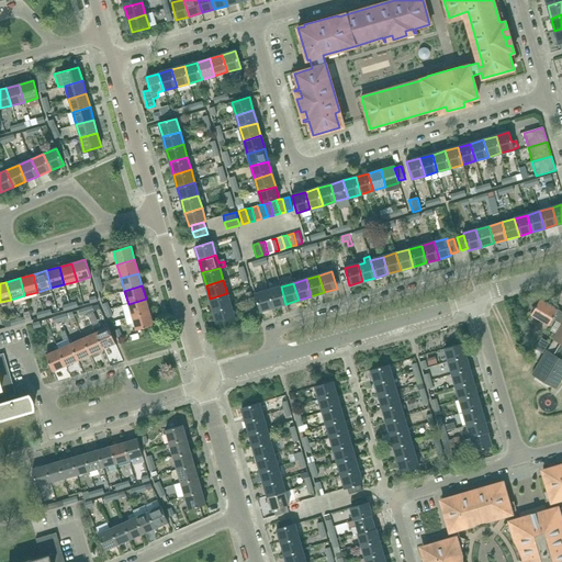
[(273,307),(285,304),(281,287),(268,290),(273,307)]
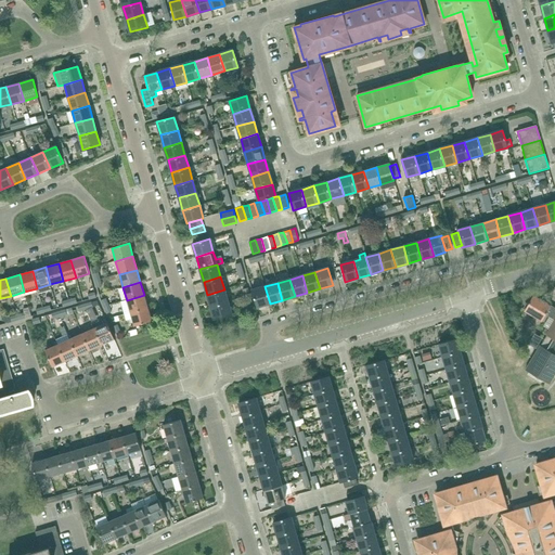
[(257,307),(270,304),(265,286),(252,291),(257,307)]
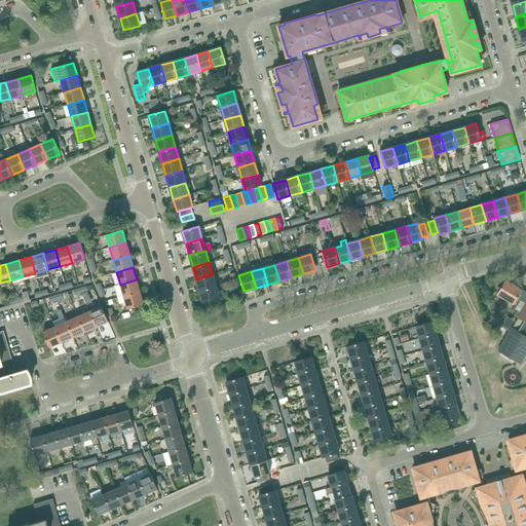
[(199,291),(216,286),(213,274),(196,279),(199,291)]
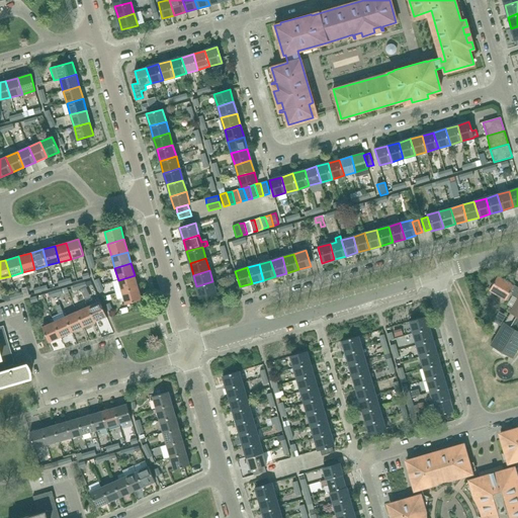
[(121,292),(138,287),(135,275),(118,280),(121,292)]
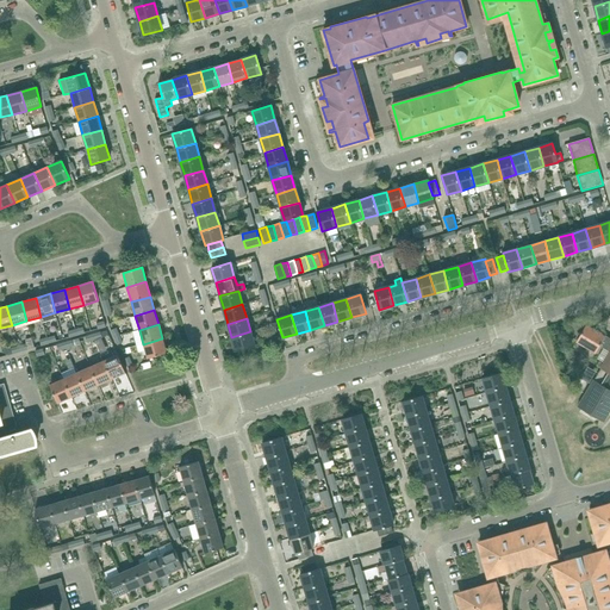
[(603,348),(609,352),(609,350),(609,338),(586,325),(582,334),(579,334),(577,338),(578,340),(577,342),(596,353),(601,343),(603,344),(603,348)]
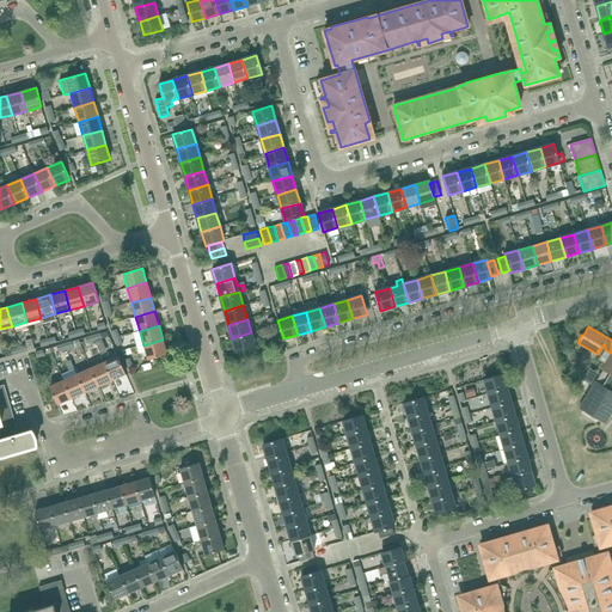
[(237,353),(255,347),(251,332),(232,338),(237,353)]
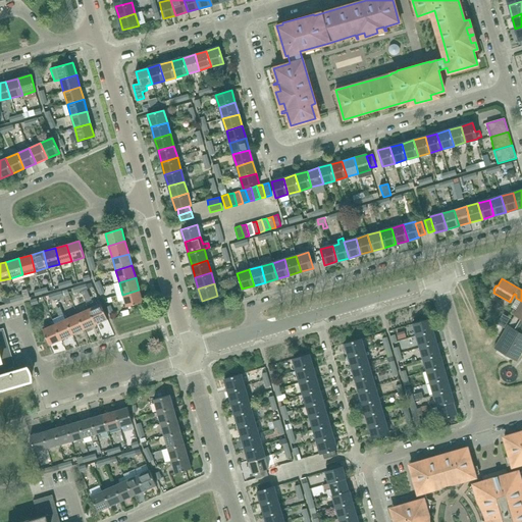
[(23,285),(27,295),(33,293),(30,284),(23,285)]
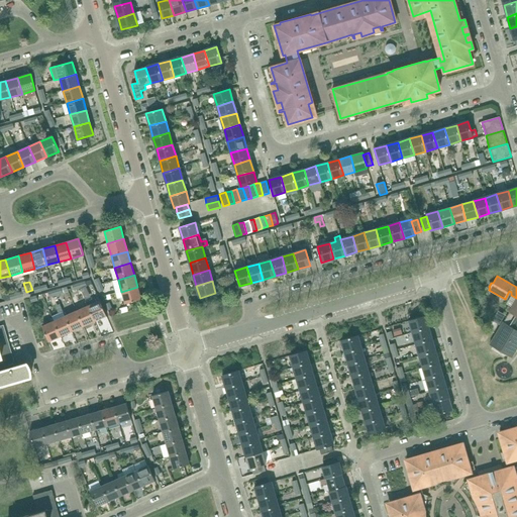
[(125,304),(141,299),(137,287),(121,292),(116,293),(117,299),(123,297),(125,304)]
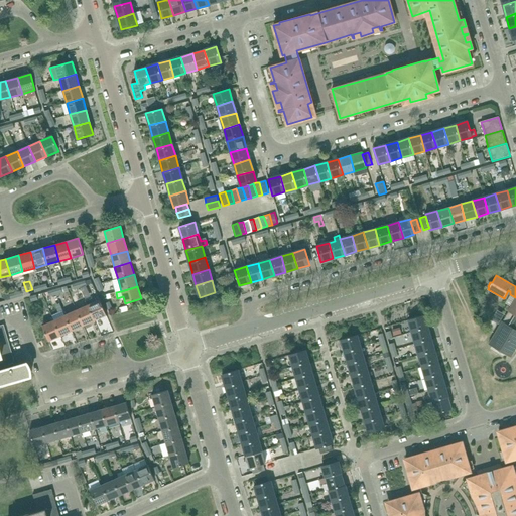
[(515,296),(515,297),(510,308),(505,315),(489,344),(511,357),(514,351),(515,348),(515,296)]
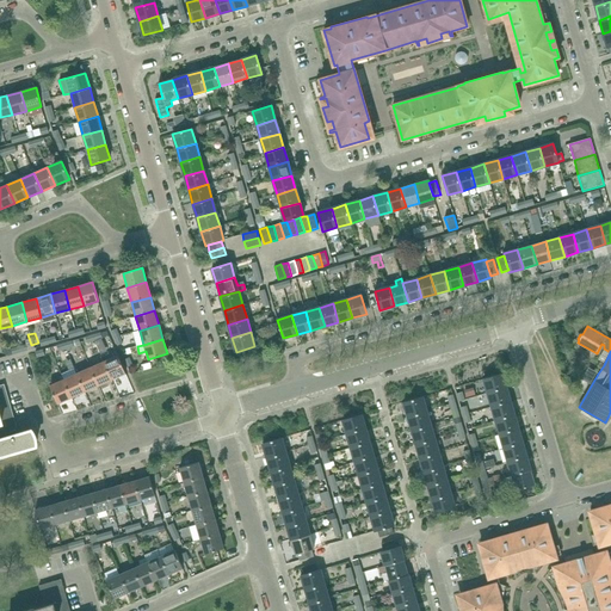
[(112,380),(125,374),(118,356),(104,362),(112,380)]
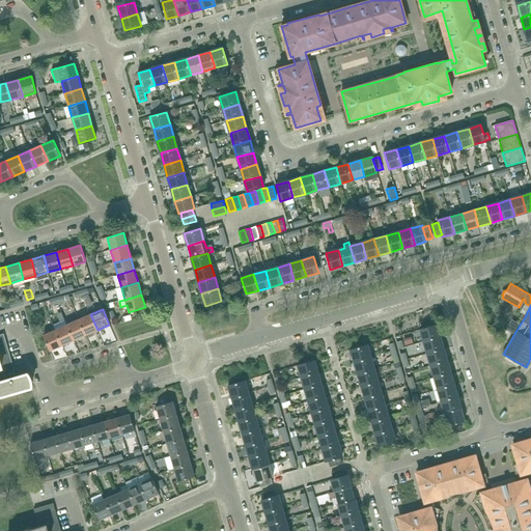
[(85,335),(98,330),(90,314),(79,319),(85,335)]
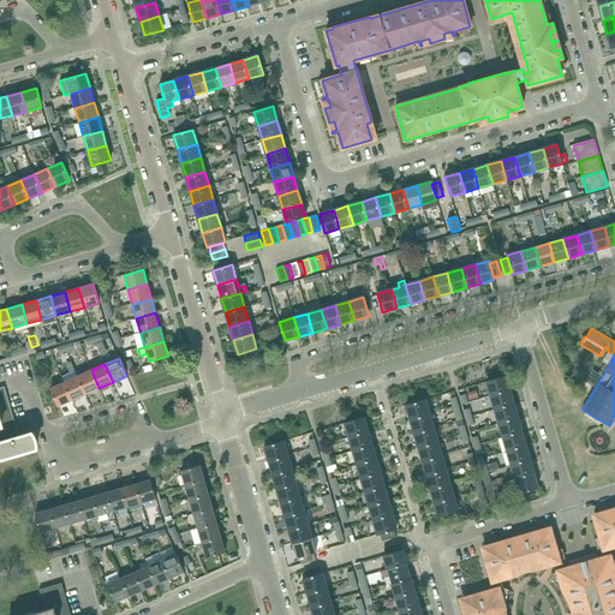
[(85,394),(99,388),(91,370),(77,376),(85,394)]
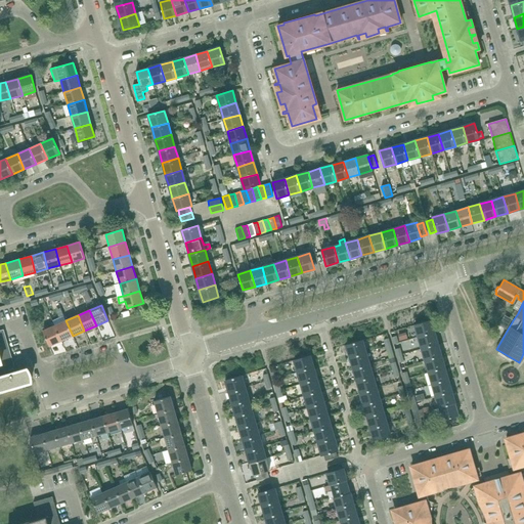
[(498,326),(506,332),(512,321),(505,317),(498,326)]
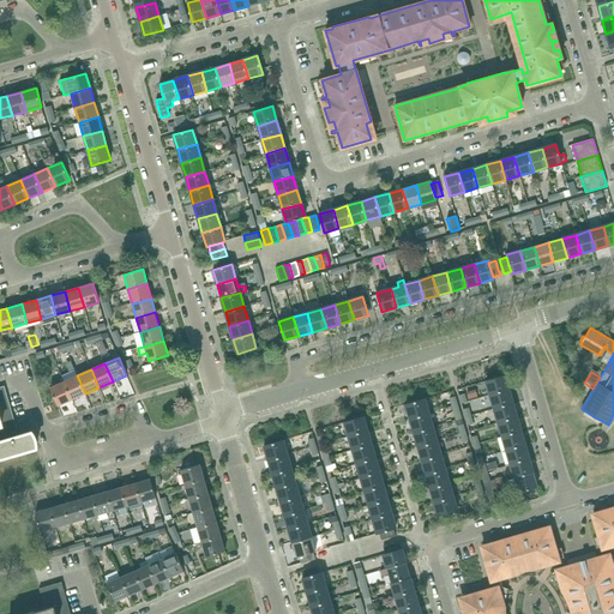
[(72,399),(85,393),(77,375),(64,381),(72,399)]
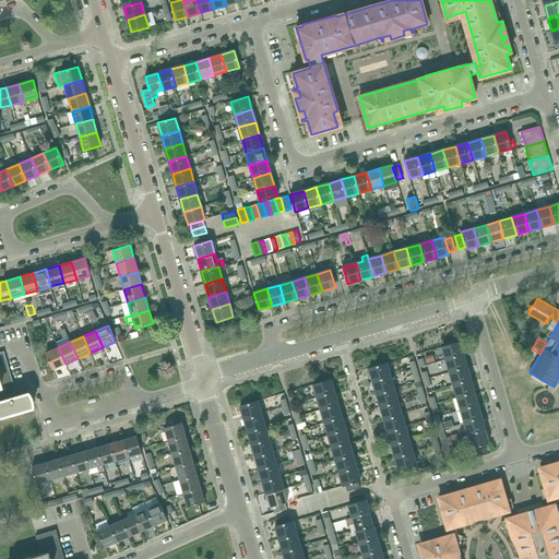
[(445,360),(463,355),(460,342),(442,347),(445,360)]
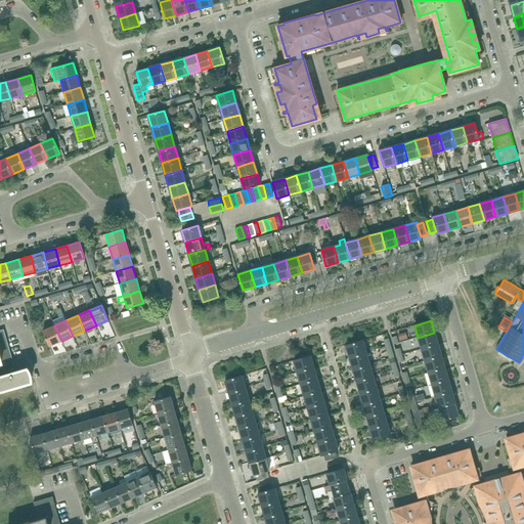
[(49,346),(61,341),(54,325),(42,331),(49,346)]
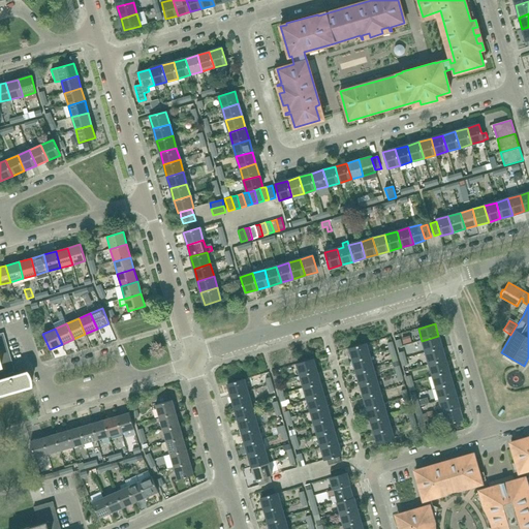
[(5,340),(3,333),(0,333),(0,394),(28,386),(28,385),(25,374),(25,373),(14,376),(12,370),(14,370),(14,369),(13,369),(5,340)]
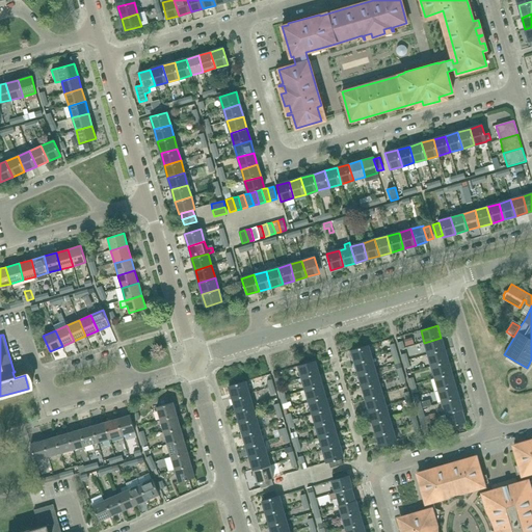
[(428,354),(445,350),(441,338),(424,343),(428,354)]
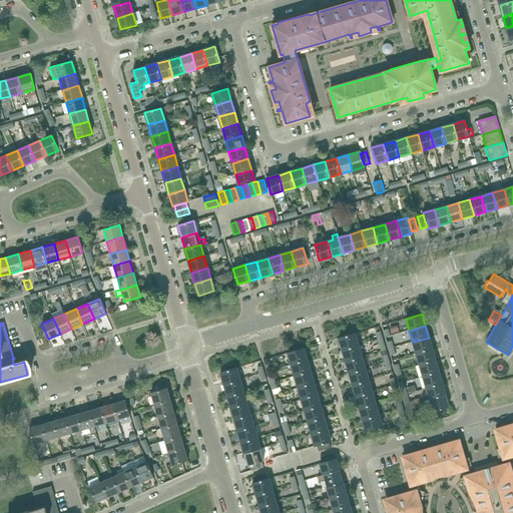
[(343,350),(358,346),(355,334),(339,338),(343,350)]
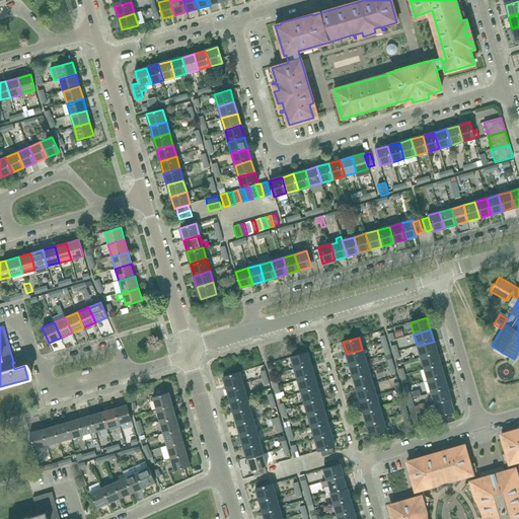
[(421,358),(437,353),(434,342),(418,346),(421,358)]
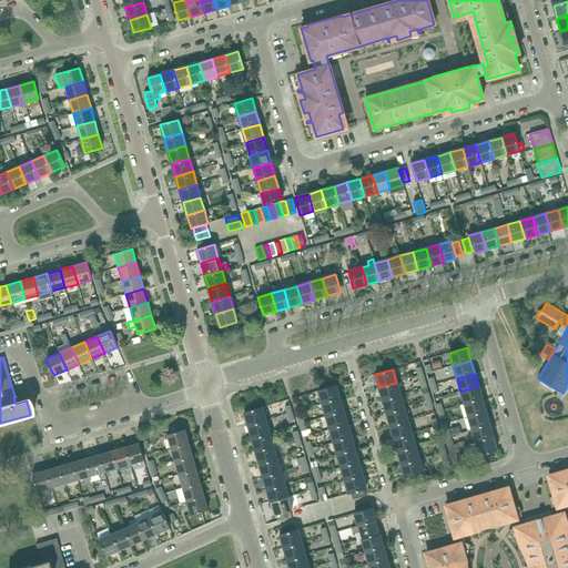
[(383,401),(401,395),(396,383),(379,387),(383,401)]
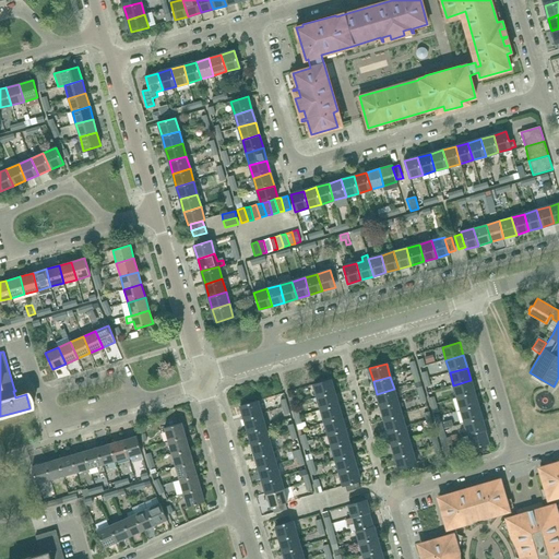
[(318,397),(334,392),(331,379),(313,384),(318,397)]
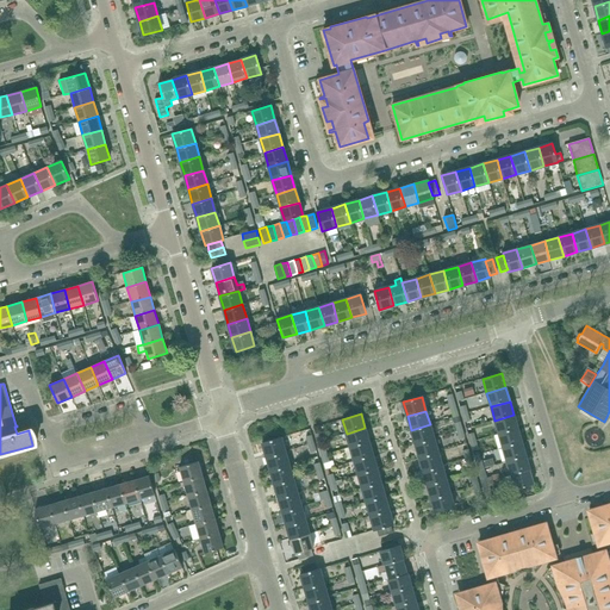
[(499,434),(517,429),(514,415),(495,421),(499,434)]
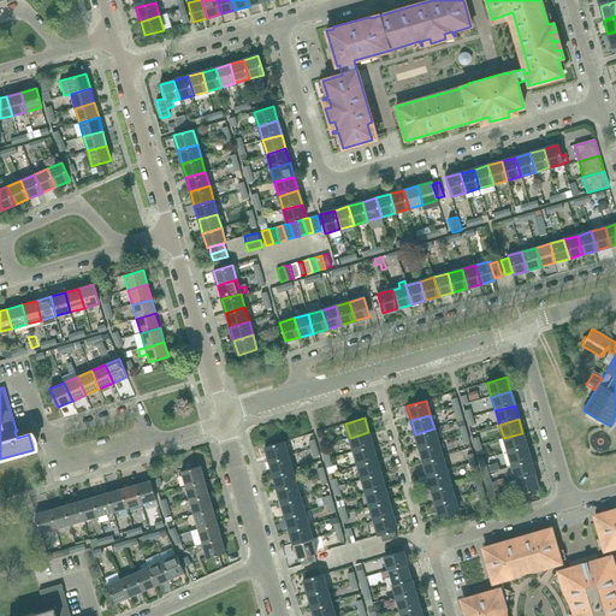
[(419,448),(438,443),(434,428),(415,434),(419,448)]
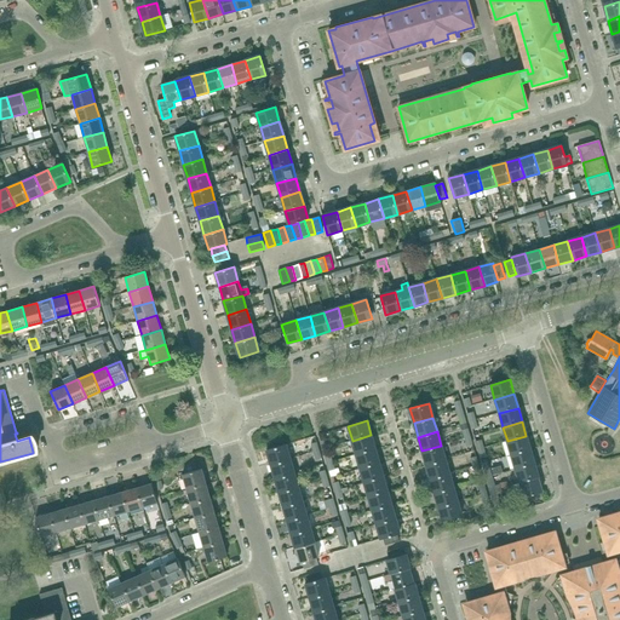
[(356,454),(375,449),(371,435),(352,441),(356,454)]
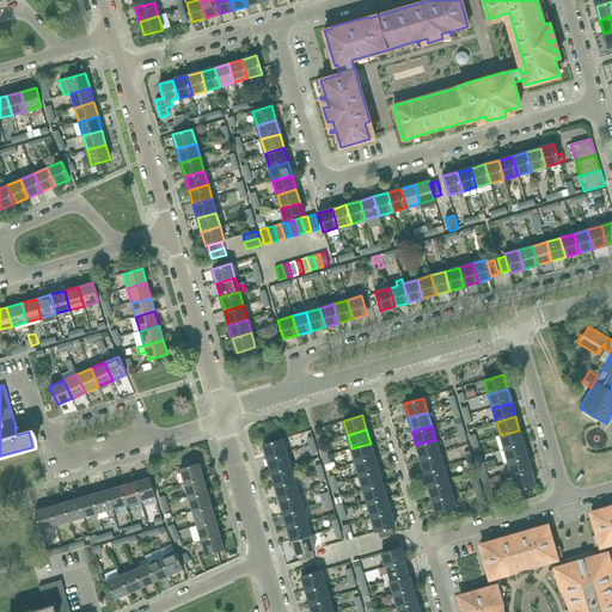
[(505,450),(524,444),(519,430),(501,435),(505,450)]
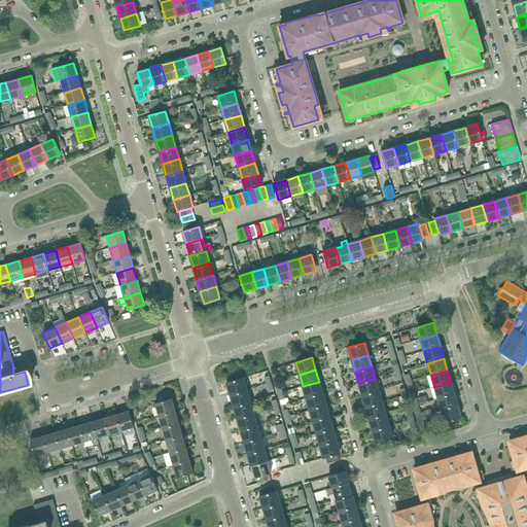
[(231,394),(246,390),(243,378),(226,383),(231,394)]
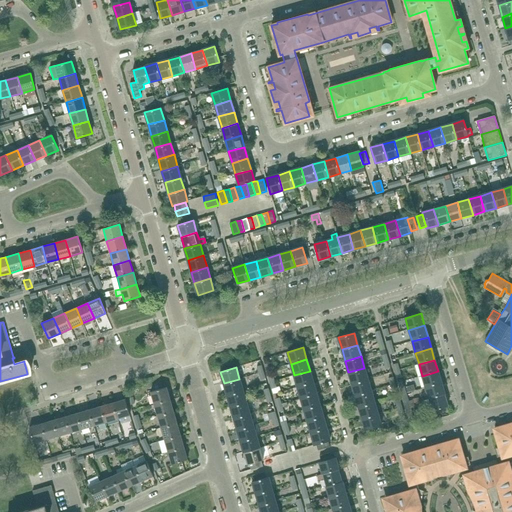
[(352,384),(367,379),(364,368),(348,372),(352,384)]
